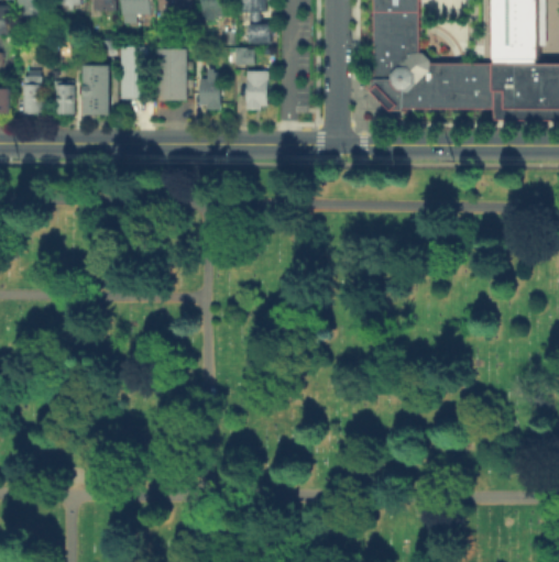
[(44,0),(44,18),(24,18),(24,0),(44,0)]
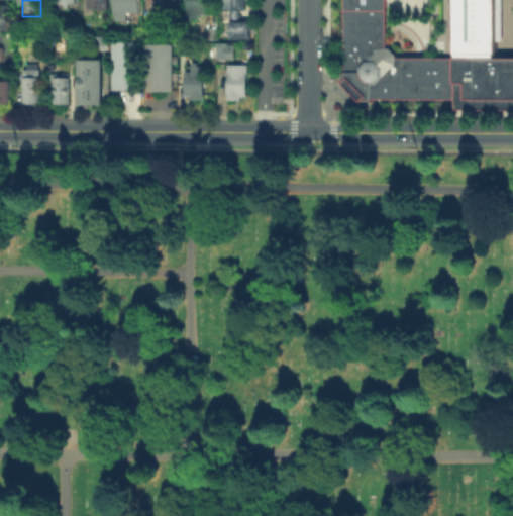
[(71,5),(71,0),(50,0),(50,9),(63,9),(64,4),(71,5)]
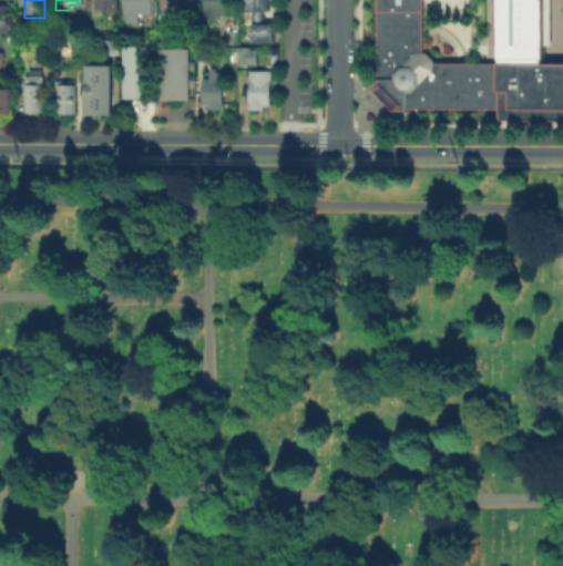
[(115,0),(115,12),(94,12),(94,0),(115,0)]
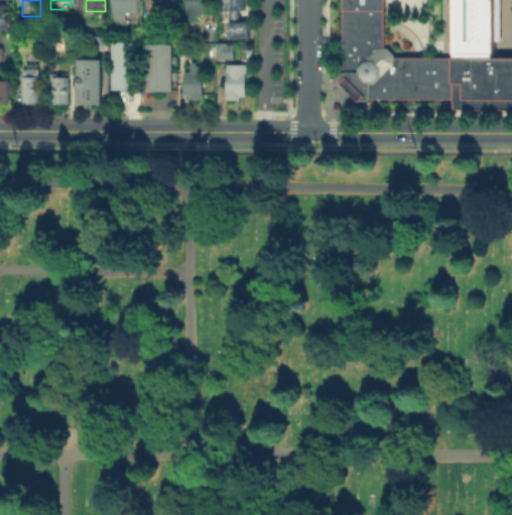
[(138,0),(138,15),(125,15),(125,22),(111,22),(111,0),(138,0)]
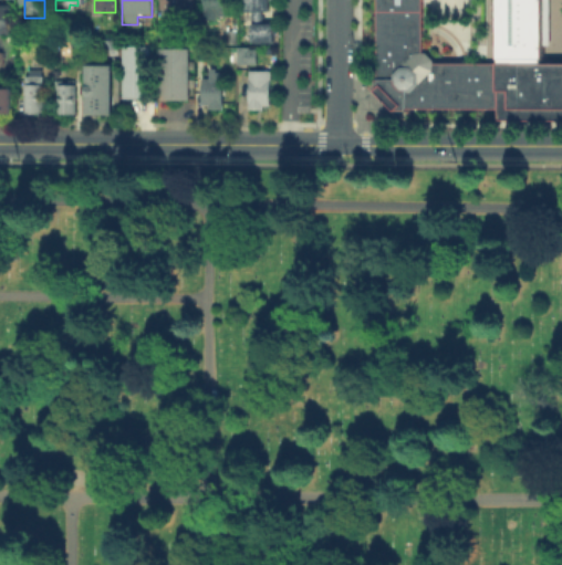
[(191,0),(191,11),(160,11),(160,0),(191,0)]
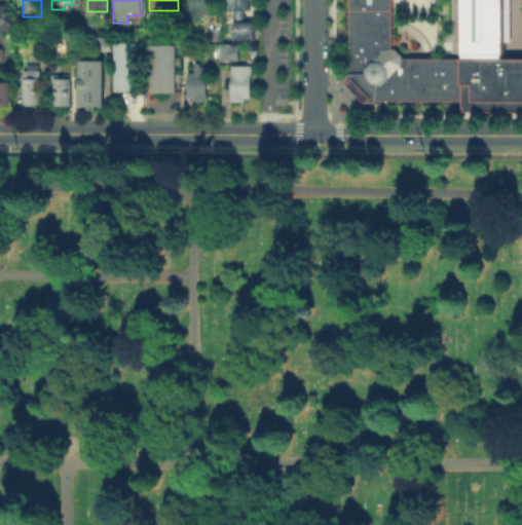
[(209,0),(209,19),(188,19),(188,0),(209,0)]
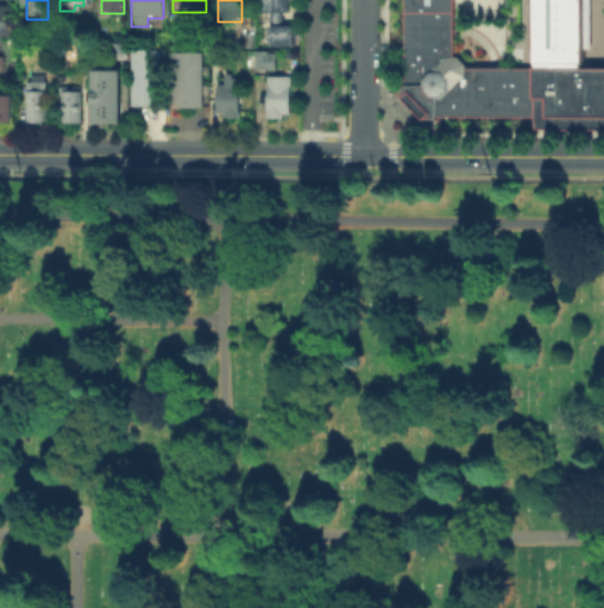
[(289,0),(289,13),(281,13),(281,27),(295,27),(295,48),(268,48),(269,13),(258,13),(258,0),(289,0)]
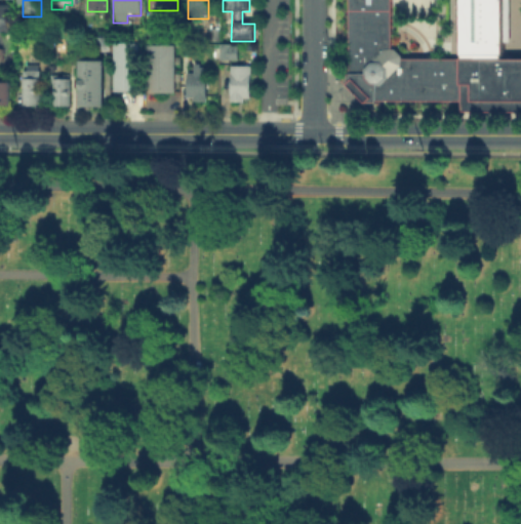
[(343,83),(361,104),(372,104),(372,101),(520,101),(520,57),(499,57),(499,0),(346,0),(346,72),(344,72),(343,83)]
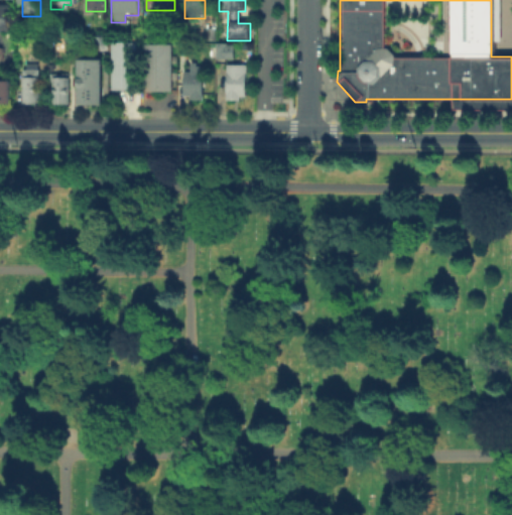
[(0,9),(11,9),(10,32),(0,32),(0,9)]
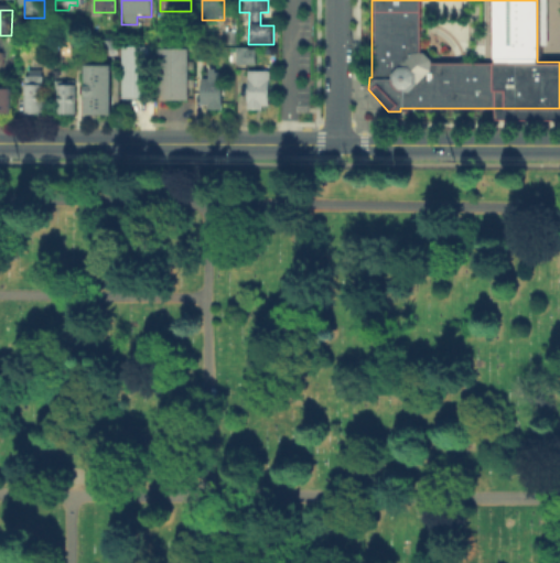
[(97,39),(114,39),(114,54),(97,53),(97,39)]
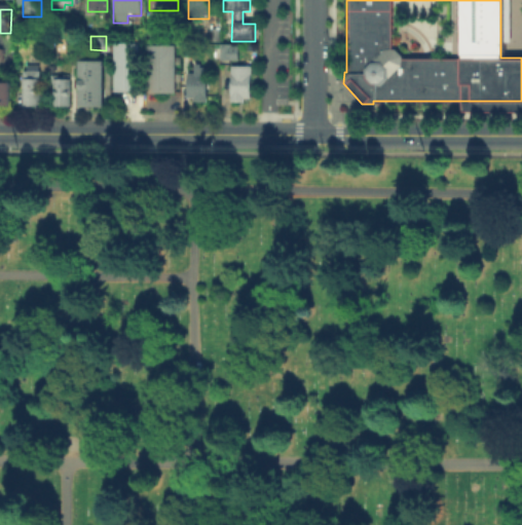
[(147,95),(147,44),(176,44),(176,96),(147,95)]
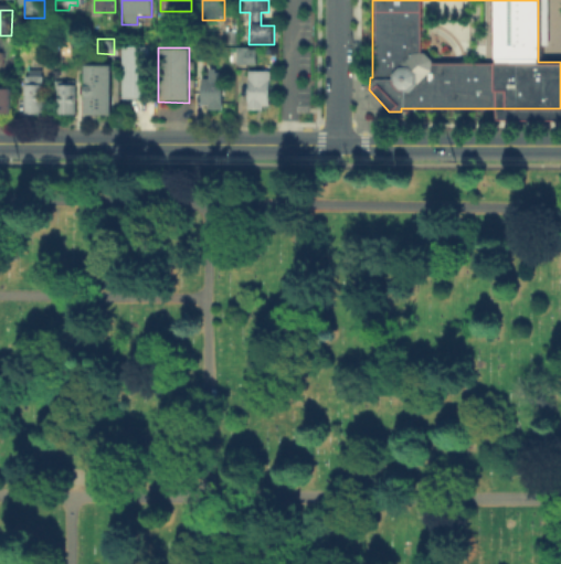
[(122,99),(122,49),(146,49),(146,100),(122,99)]
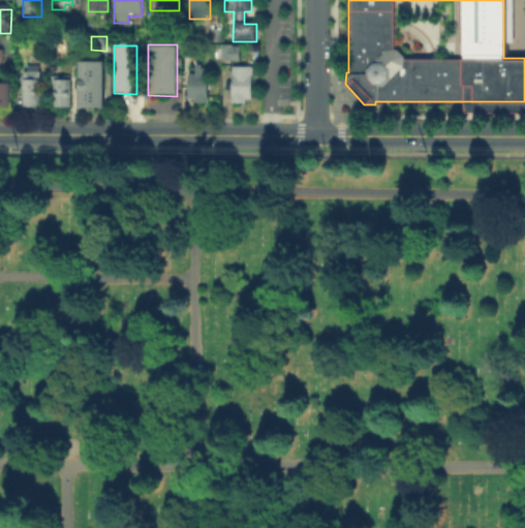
[(221,61),(221,45),(233,45),(233,61),(221,61)]
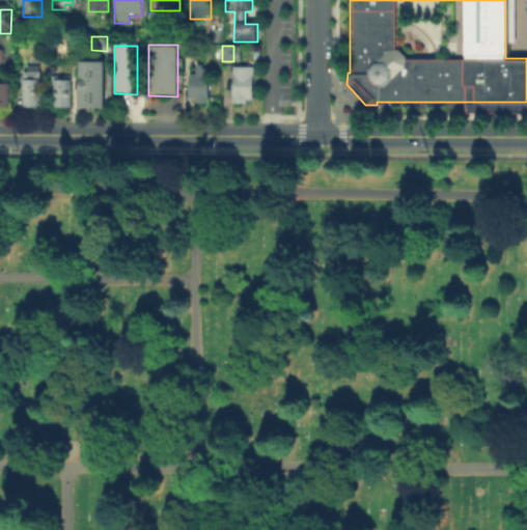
[(77,60),(102,60),(102,107),(77,107),(77,60)]
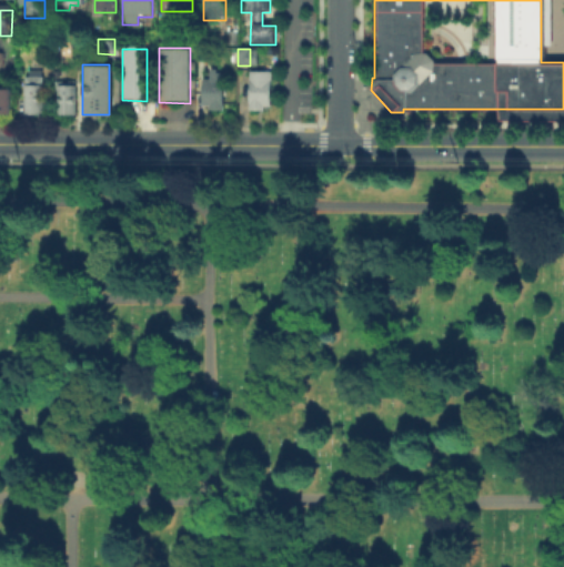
[(271,74),(270,111),(249,111),(250,74),(271,74)]
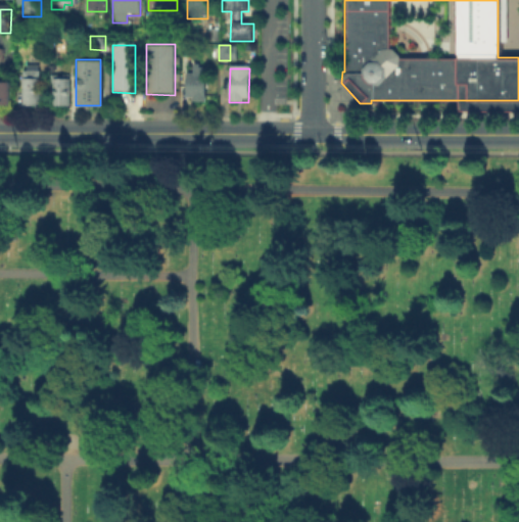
[(38,69),(37,106),(24,106),(24,69),(38,69)]
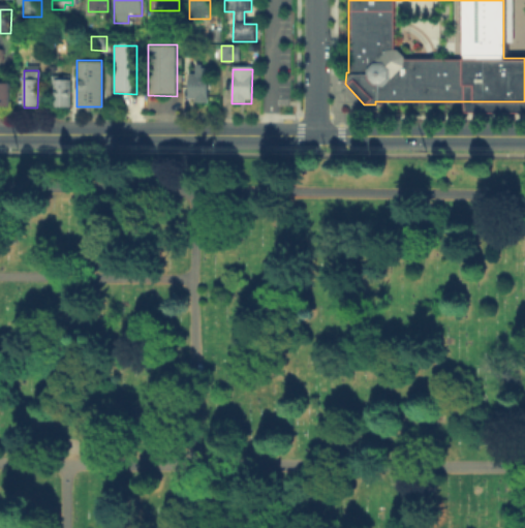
[(189,75),(208,75),(208,104),(189,104),(189,75)]
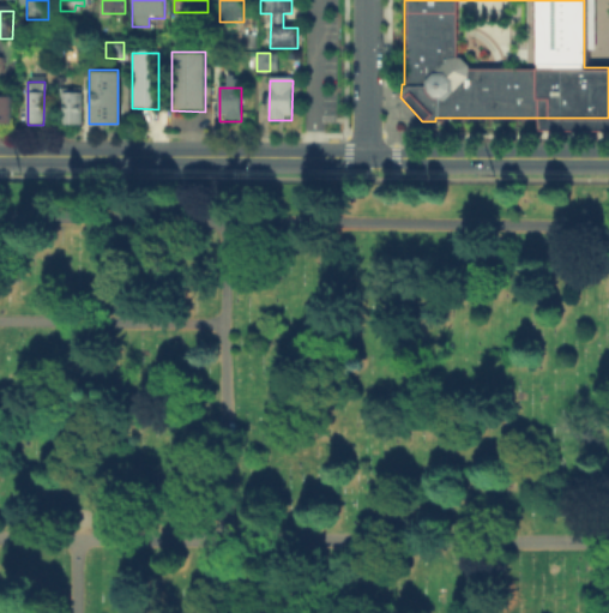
[(61,92),(80,92),(80,126),(61,126),(61,92)]
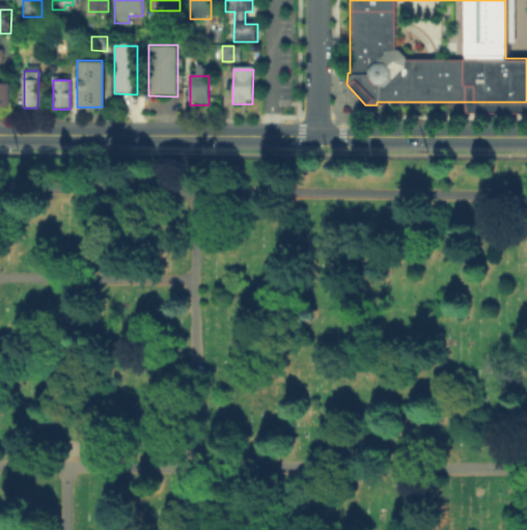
[(0,86),(9,86),(9,109),(0,109),(0,86)]
